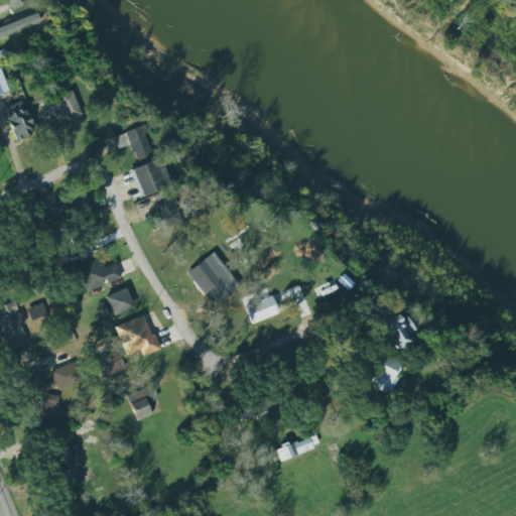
[(21,6),(18,0),(11,0),(8,1),(11,9),(21,6)]
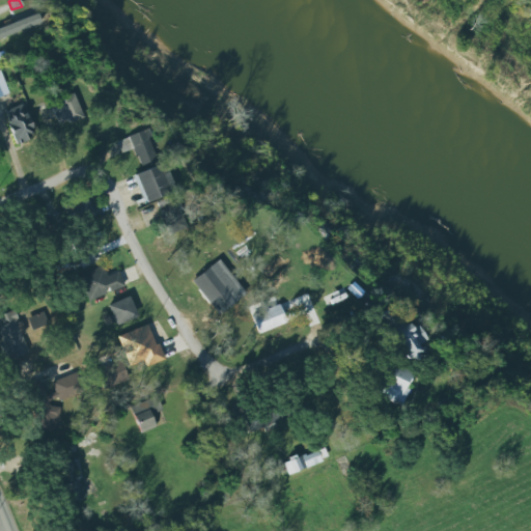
[(50,106),(59,129),(83,118),(74,95),(50,106)]
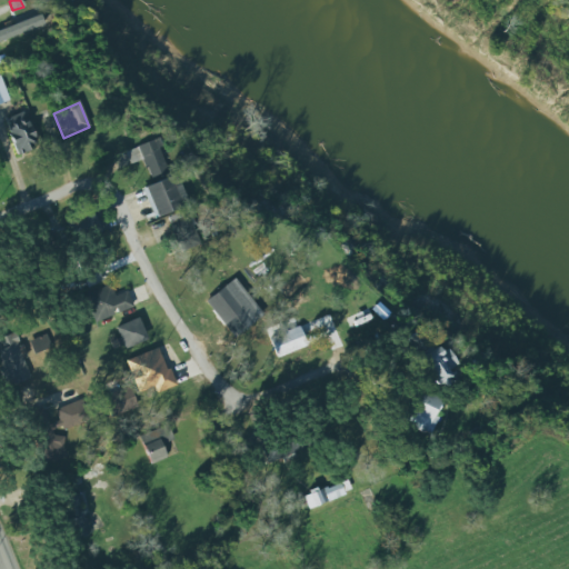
[(3,118),(8,132),(6,133),(16,156),(37,147),(30,128),(22,131),(27,123),(21,110),(3,118)]
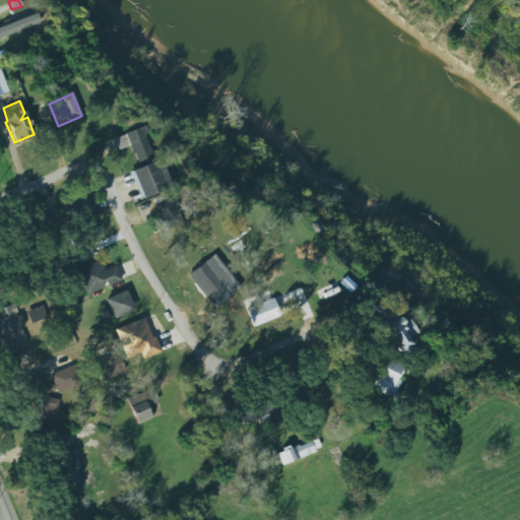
[(138,197),(151,189),(164,186),(143,137),(147,135),(143,124),(132,129),(123,134),(113,138),(118,150),(128,146),(131,154),(132,153),(137,165),(130,170),(127,171),(138,197)]
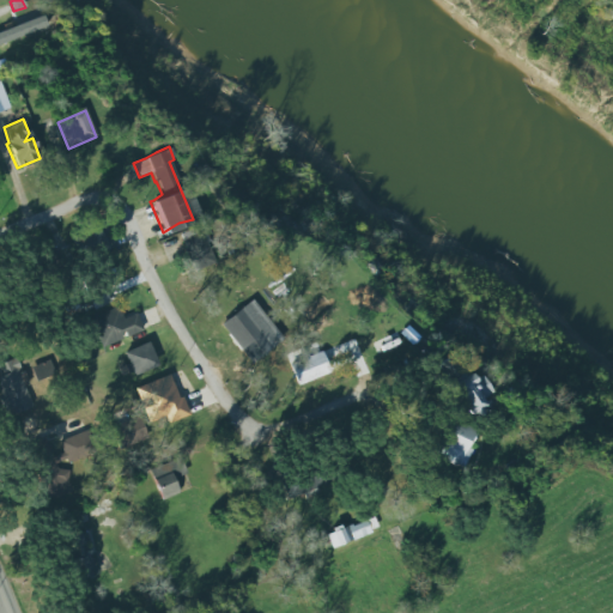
[(180,234),(193,272),(217,263),(205,225),(180,234)]
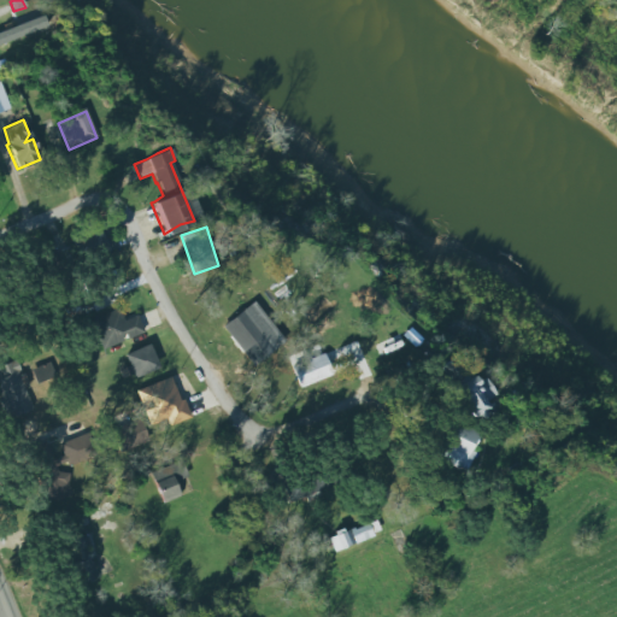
[(86,265),(111,253),(99,229),(74,240),(86,265)]
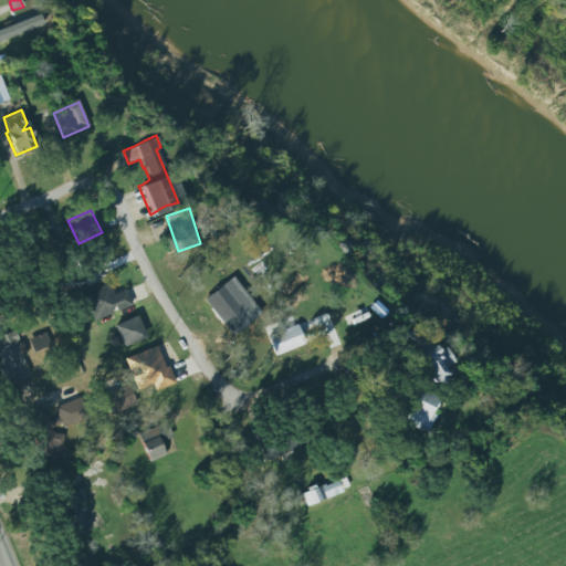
[(107,283),(82,294),(93,321),(112,313),(109,308),(112,307),(114,312),(130,304),(124,289),(112,294),(107,283)]
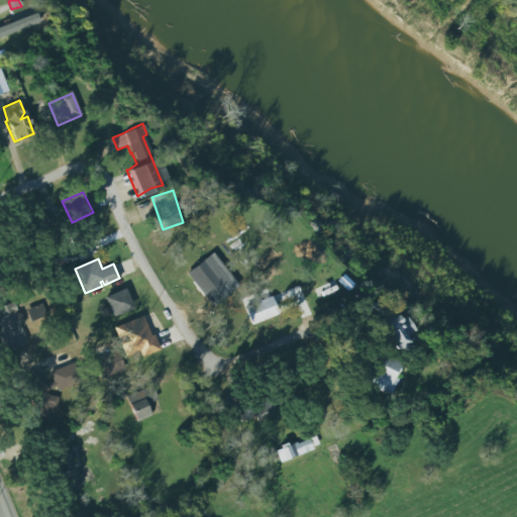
[(222,279),(227,275),(219,265),(214,269),(206,259),(187,274),(212,307),(232,292),(222,279)]
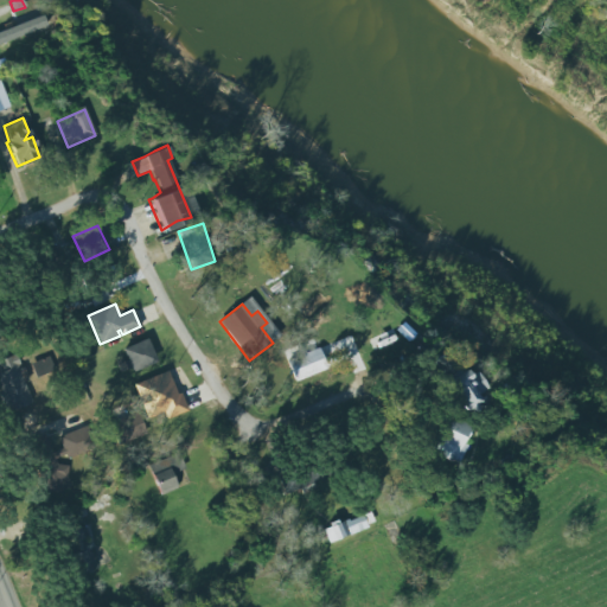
[(155,364),(148,340),(123,347),(131,372),(155,364)]
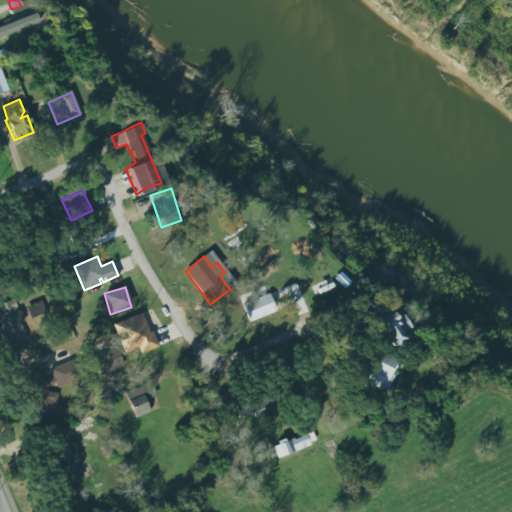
[(248,321),(288,306),(281,289),(242,304),(248,321)]
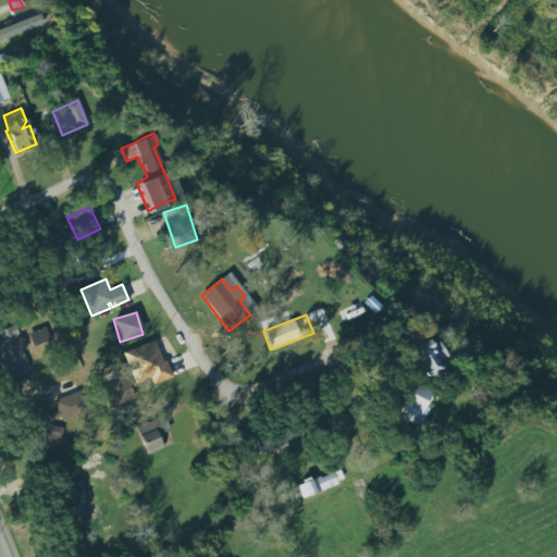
[(0,330),(0,341),(7,358),(26,350),(21,336),(19,337),(14,325),(0,330)]
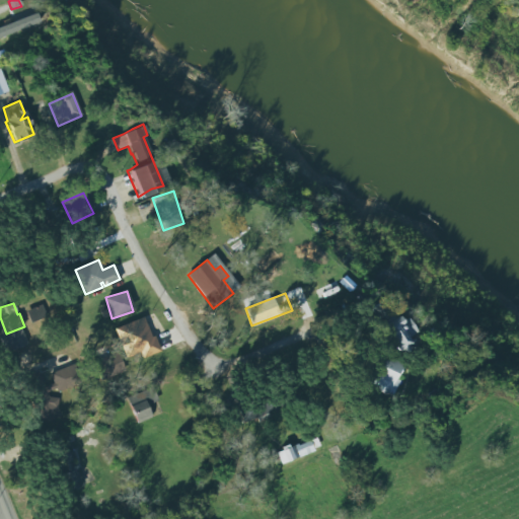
[(47,316),(42,305),(26,310),(31,322),(47,316)]
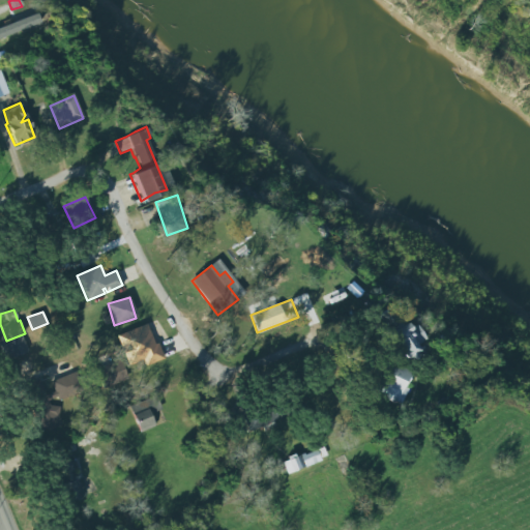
[(408,329),(404,323),(387,334),(405,361),(418,353),(413,346),(423,340),(414,325),(408,329)]
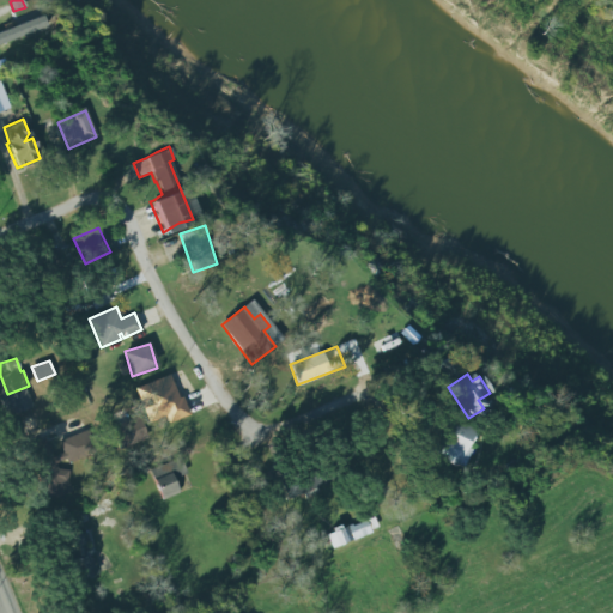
[(171,375),(135,388),(149,423),(165,417),(168,423),(187,416),(171,375)]
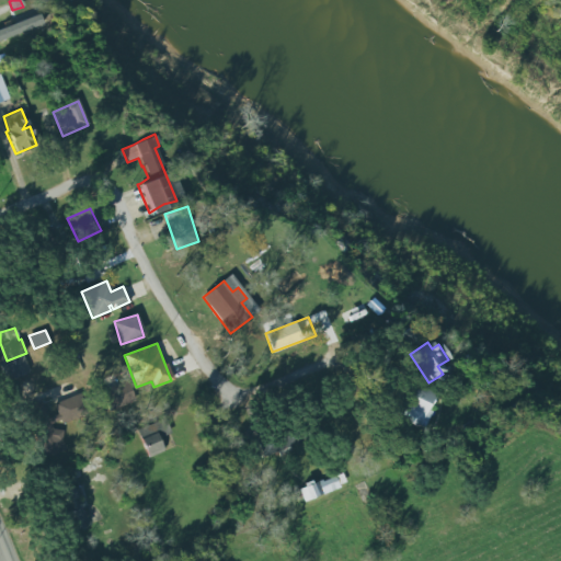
[(110,412),(136,399),(126,380),(101,393),(110,412)]
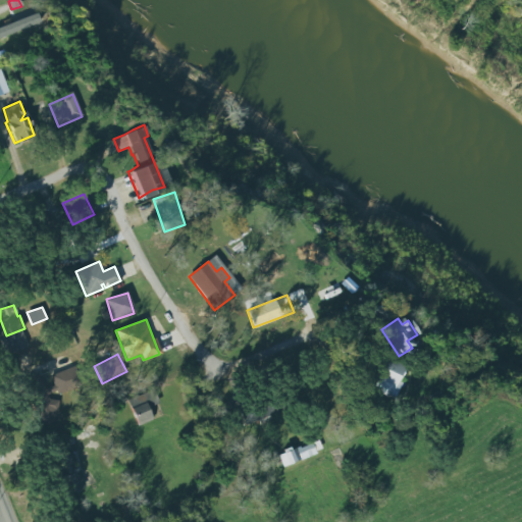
[(399,381),(404,365),(378,357),(368,389),(395,399),(401,381),(399,381)]
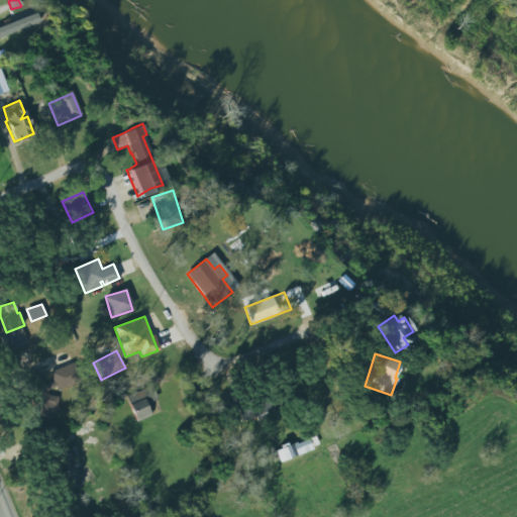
[(57,392),(82,381),(74,363),(49,373),(57,392)]
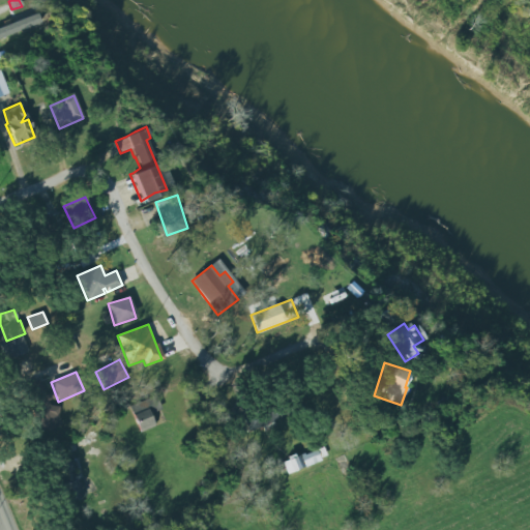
[(154,428),(150,413),(160,410),(156,396),(129,406),(139,433),(154,428)]
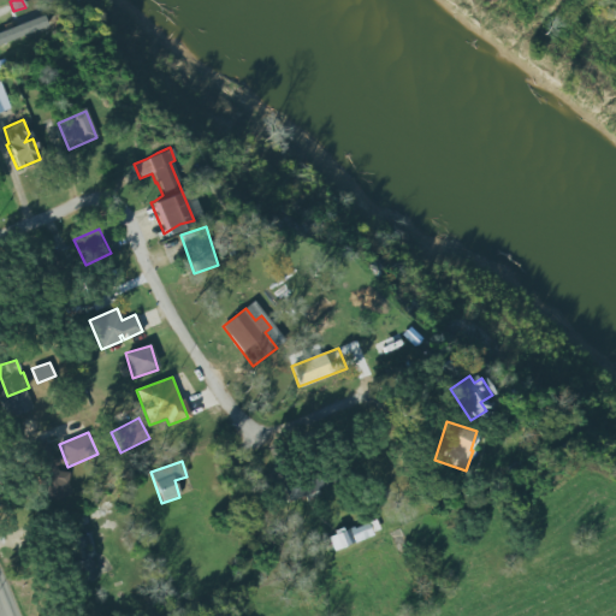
[(42,499),(69,502),(72,474),(46,471),(42,499)]
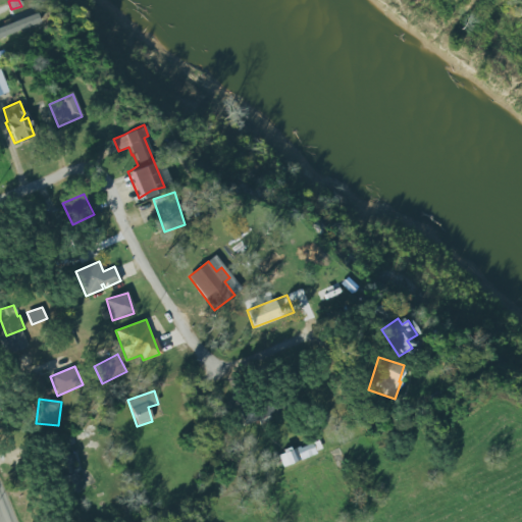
[(321,453),(318,441),(277,454),(281,465),(321,453)]
